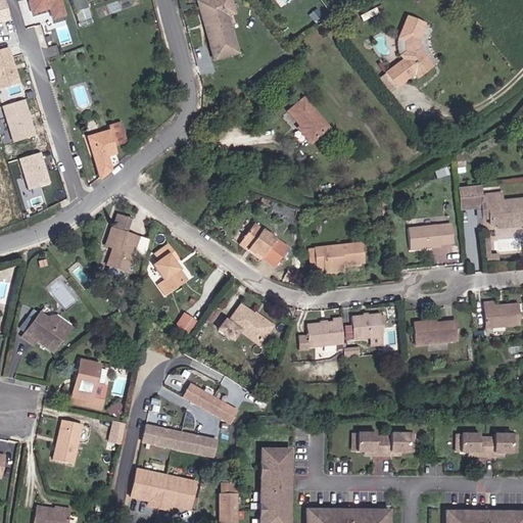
[(0,0),(0,24),(12,19),(5,0),(0,0)]
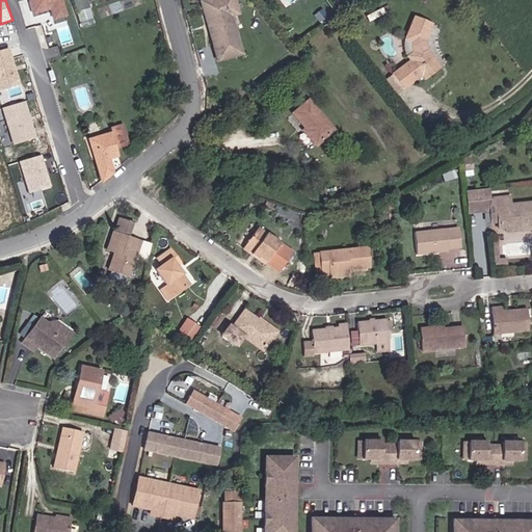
[(62,0),(27,0),(32,16),(51,10),(54,21),(69,17),(62,0)]
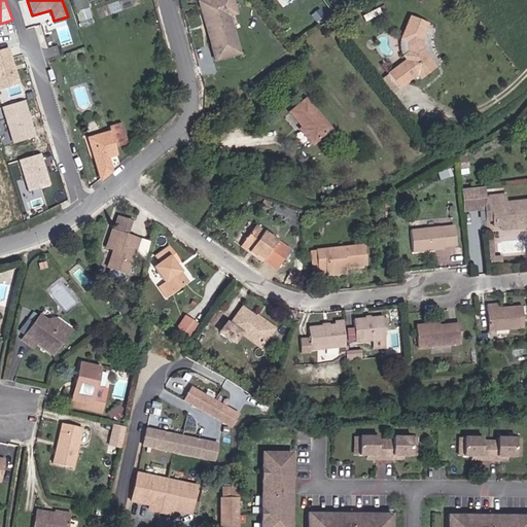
[(74,0),(77,24),(91,23),(88,0),(74,0)]
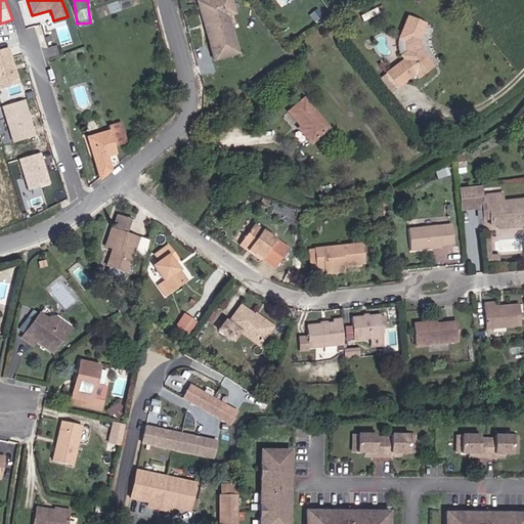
[(232,0),(204,0),(198,2),(213,61),(242,54),(230,16),(237,15),(232,0)]
